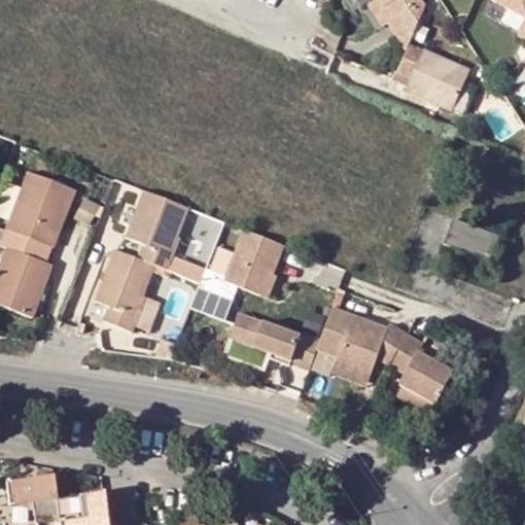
[(375,0),(377,3),(384,12),(388,9),(396,20),(389,26),(408,49),(411,43),(427,6),(422,0),(375,0)]
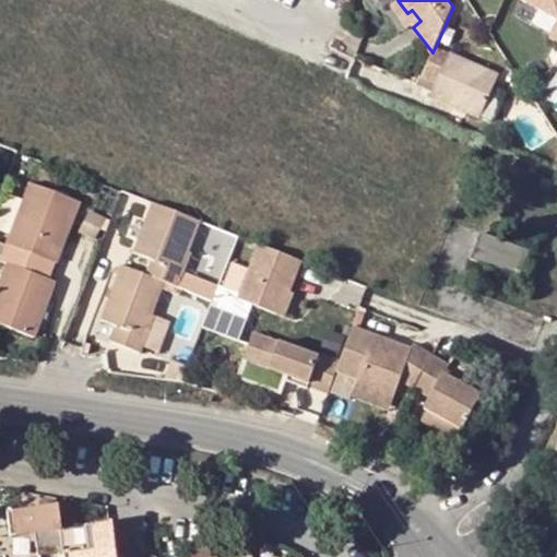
[(547,35),(556,39),(556,0),(524,0),(556,18),(547,35)]
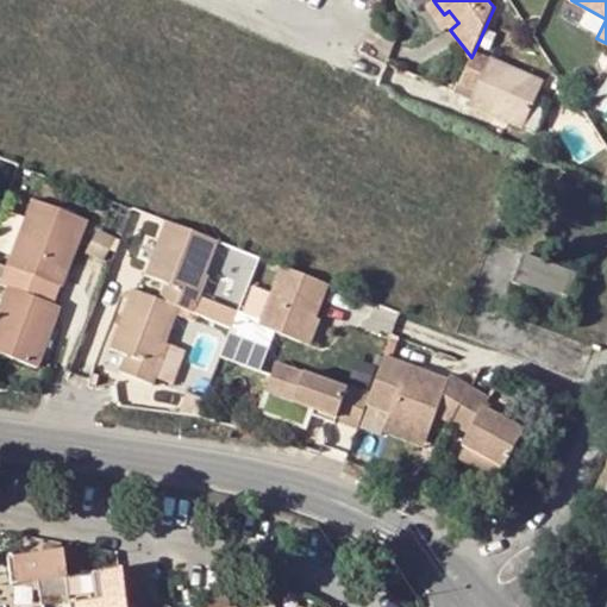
[(449,11),(444,14),(436,4),(426,10),(444,33),(450,30),(458,23),(449,11)]
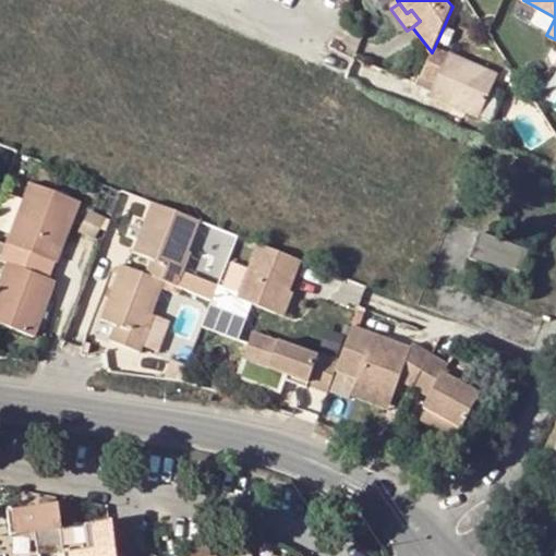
[(432,52),(421,75),(439,84),(431,103),(478,123),(500,74),(435,46),(432,52)]
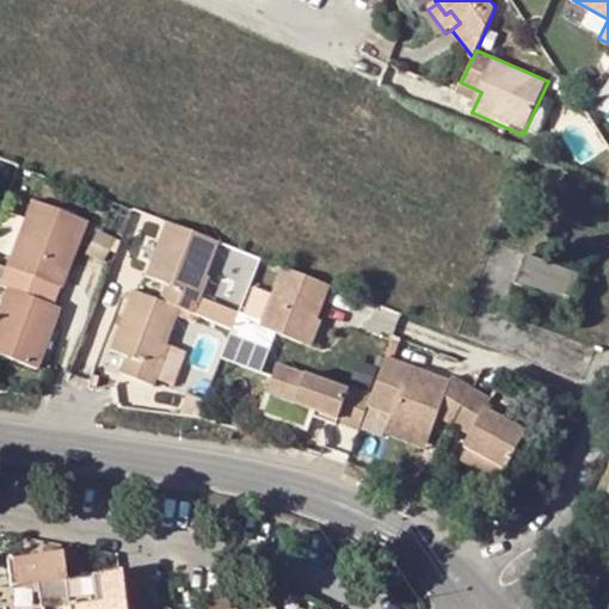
[(32,201),(6,269),(56,289),(60,289),(68,270),(61,268),(72,240),(80,243),(88,222),(32,201)]
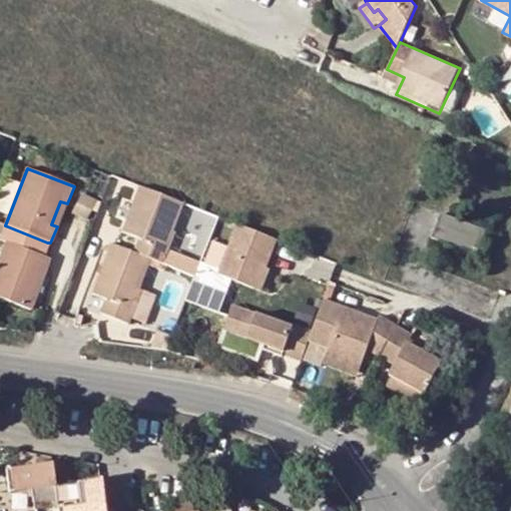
[(170,229),(173,230),(184,201),(141,185),(122,233),(137,239),(132,253),(150,261),(162,265),(168,251),(162,248),(170,229)]
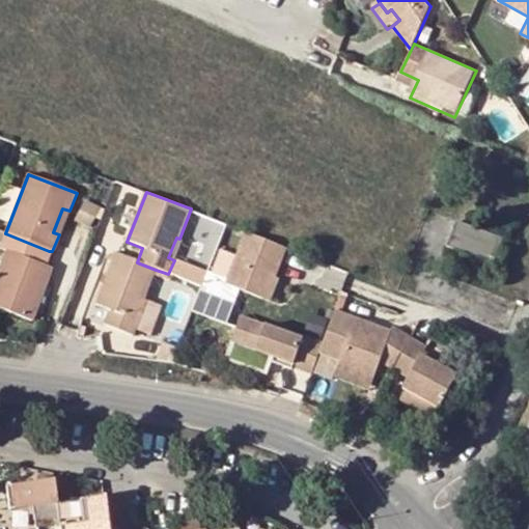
[(59,234),(70,211),(62,209),(53,232),(59,234)]
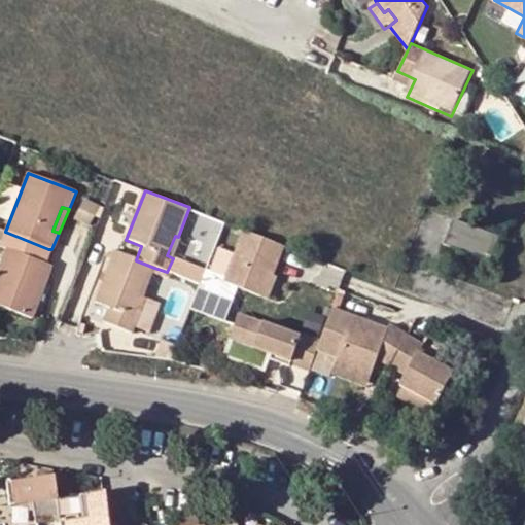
[(501,237),(456,219),(445,245),(490,263),(501,237)]
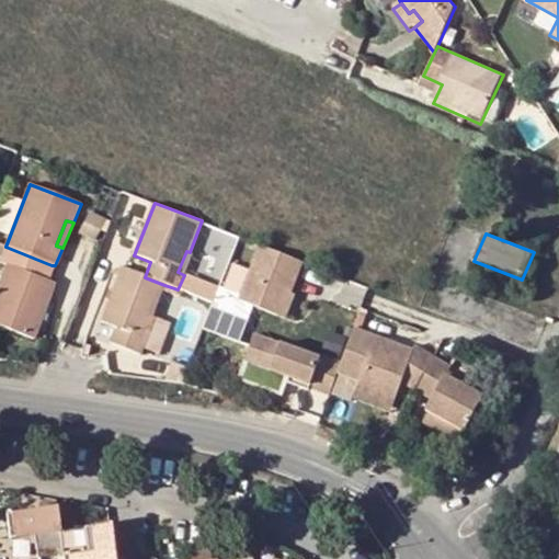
[(288,286),(292,288),(304,260),(263,244),(240,299),(277,312),(288,286)]
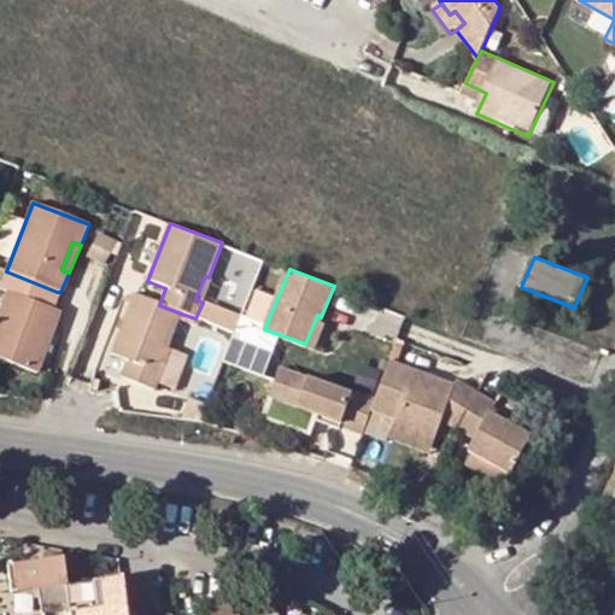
[(51,308),(57,292),(6,271),(1,285),(0,288),(10,293),(0,320),(0,359),(37,374),(62,312),(51,308)]
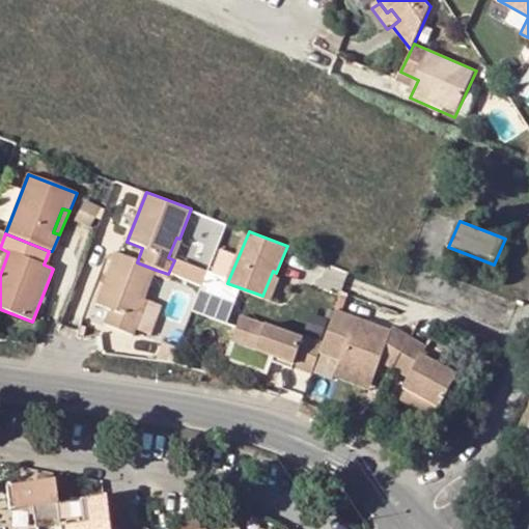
[(183,241),(179,239),(176,238),(168,257),(174,260),(183,241)]
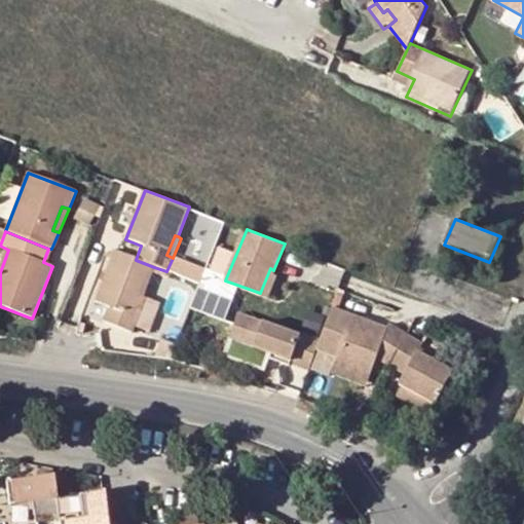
[(143,295),(154,267),(136,260),(116,252),(114,252),(94,302),(106,307),(101,321),(131,332),(137,319),(129,315),(139,294),(143,295)]
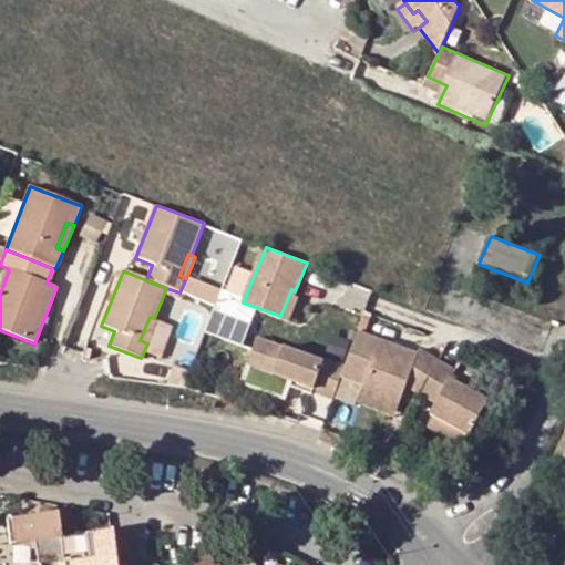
[(299,293),(295,291),(291,289),(280,316),(288,319),(299,293)]
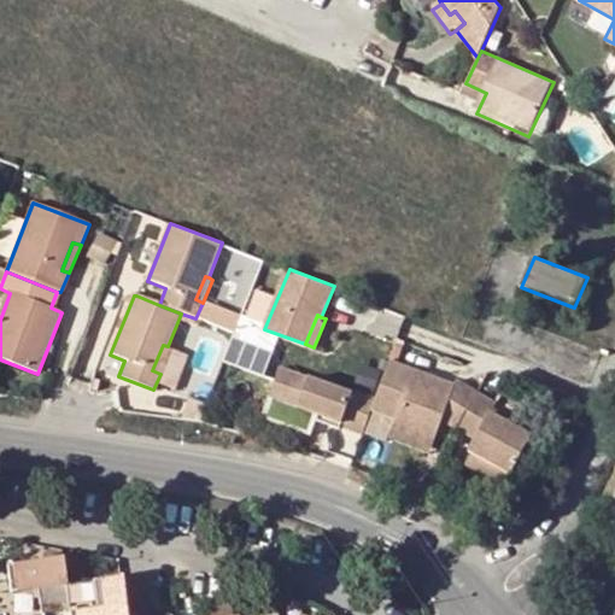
[(246,320),(239,338),(255,344),(262,326),(246,320)]
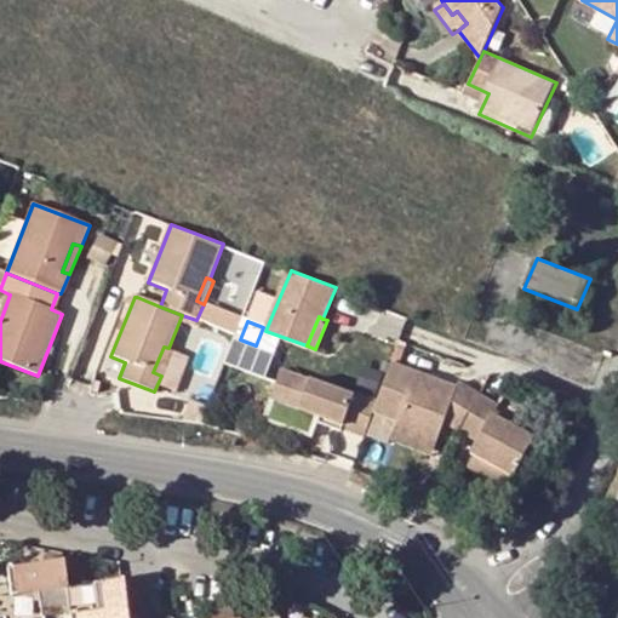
[(172,352),(169,348),(164,347),(153,372),(161,376),(172,352)]
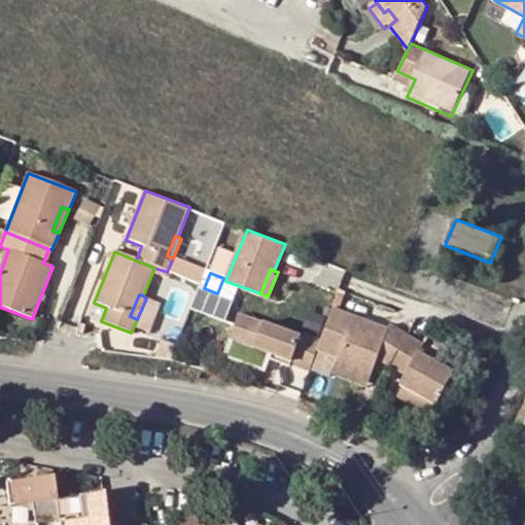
[(339,351),(338,354),(371,369),(377,356),(387,362),(407,331),(389,320),(386,326),(331,306),(319,337),(317,342),(339,351)]
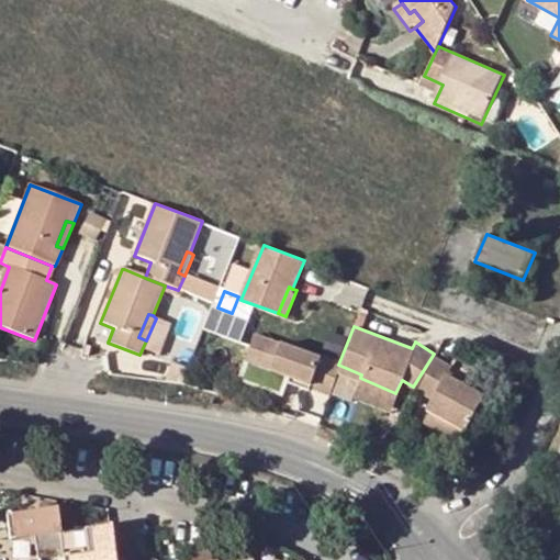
[(324,357),(255,331),(244,359),(259,366),(306,383),(328,391),(338,365),(340,359),(325,354),(324,357)]
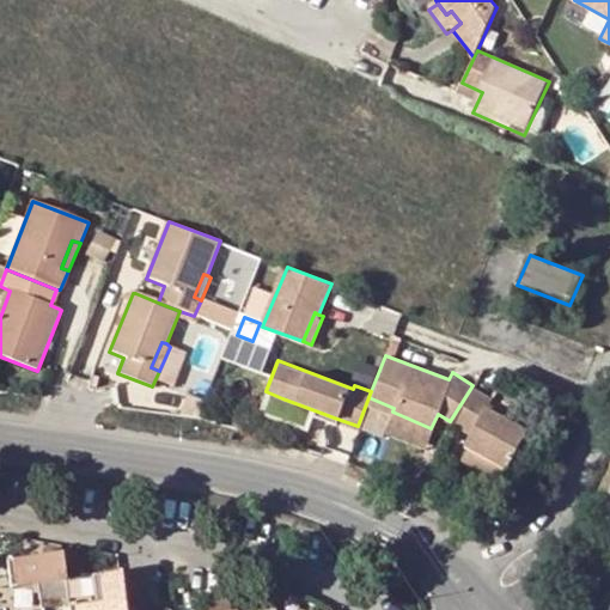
[(459,444),(471,451),(499,467),(522,431),(481,404),(487,395),(473,385),(450,421),(467,431),(459,444)]
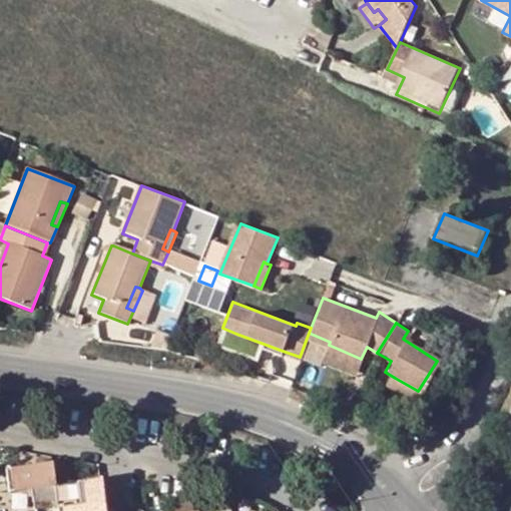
[(277,357),(280,350),(236,334),(233,341),(277,357)]
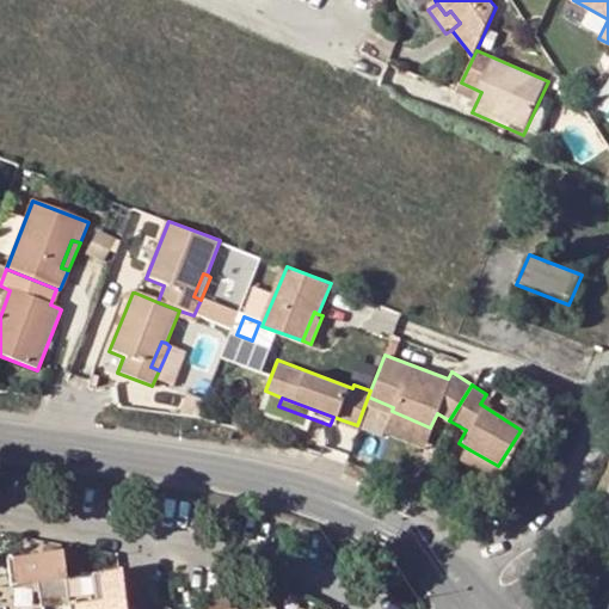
[(424,443),(430,428),(392,411),(385,428),(424,443)]
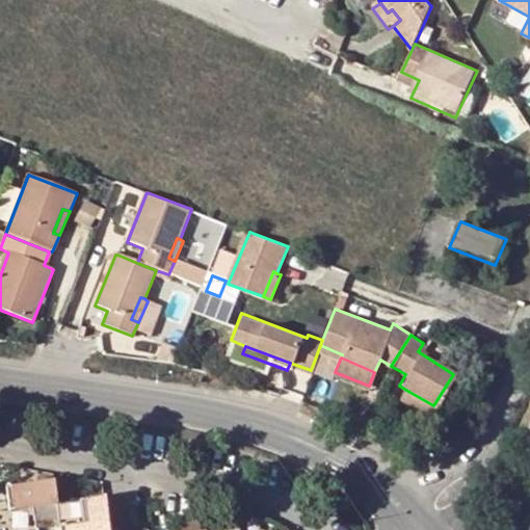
[(428,415),(433,405),(409,392),(404,401),(428,415)]
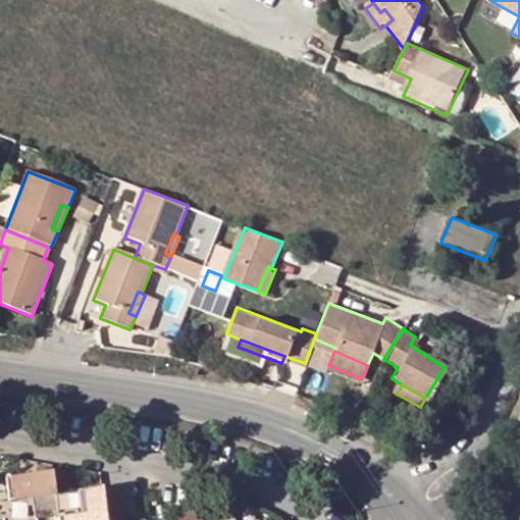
[(198,519),(189,519),(103,519),(99,485),(54,491),(50,468),(5,474),(8,498),(31,495),(34,517),(10,519),(198,519)]
